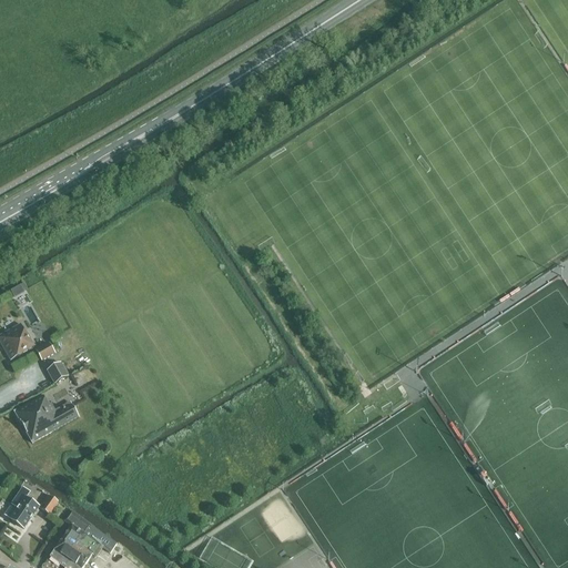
[(24,293),(23,292),(21,286),(11,292),(14,298),(24,293)]
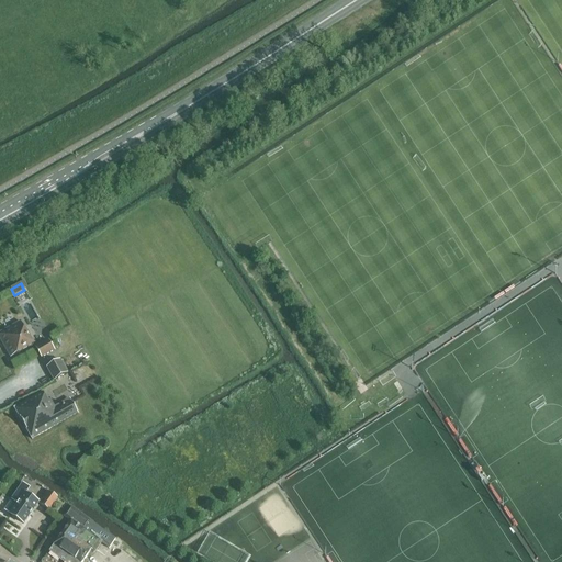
[(21,322),(0,333),(0,338),(11,358),(34,345),(21,322)]
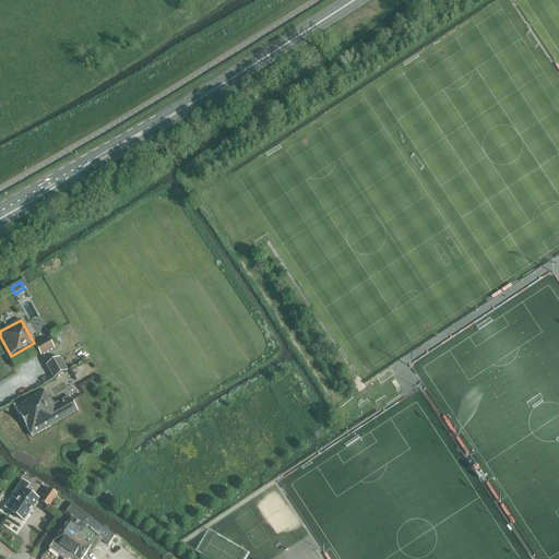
[(49,340),(36,346),(42,356),(55,348),(49,340)]
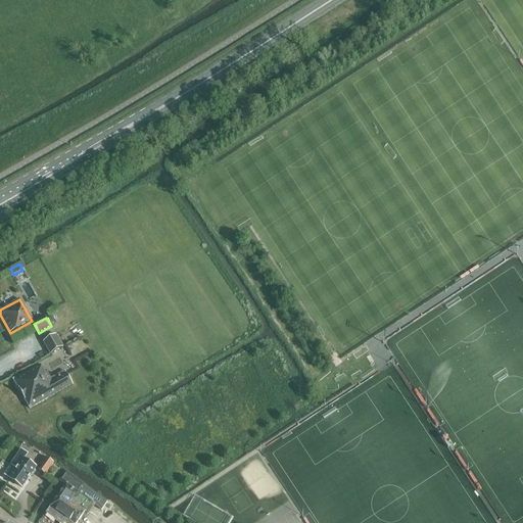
[(44,342),(51,354),(63,347),(56,335),(44,342)]
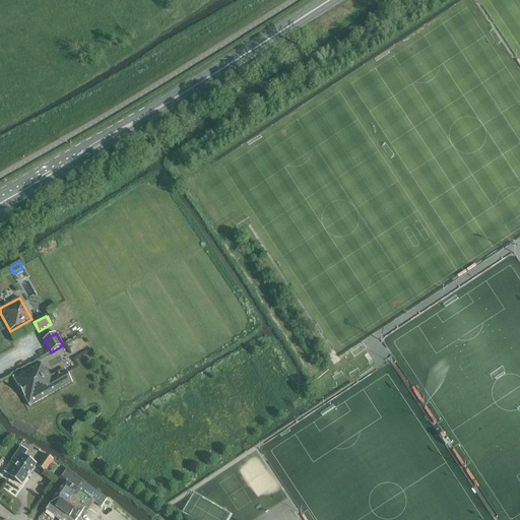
[(30,406),(72,383),(66,372),(60,375),(60,374),(57,376),(58,376),(52,380),(47,371),(45,372),(41,364),(14,378),(13,378),(14,379),(29,405),(28,405),(29,407),(30,406)]
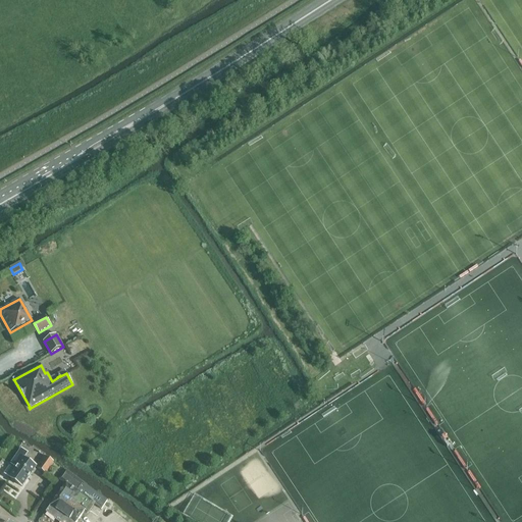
[(16,468),(9,478),(22,487),(37,467),(24,459),(28,454),(21,449),(11,464),(16,468)]
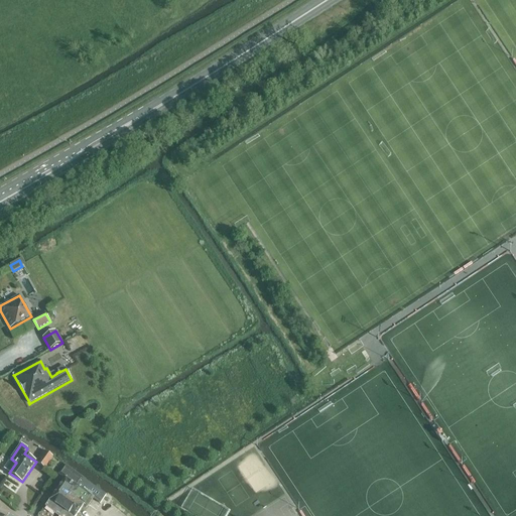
[(45,452),(38,462),(45,466),(52,457),(45,452)]
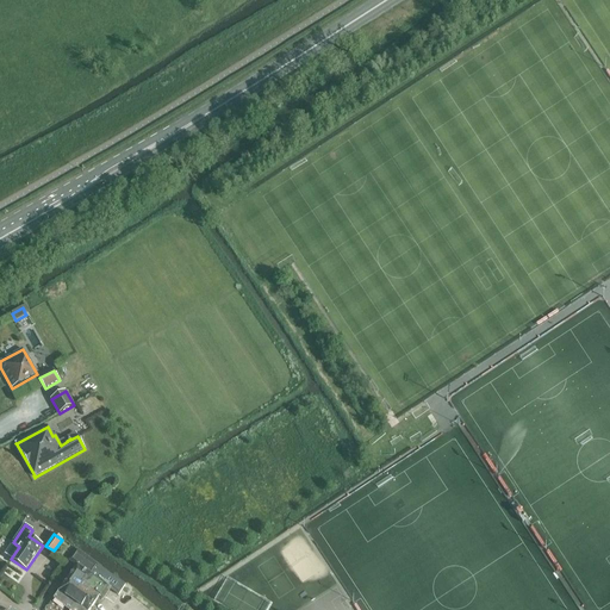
[(89,609),(99,598),(104,601),(111,590),(118,596),(126,585),(85,555),(76,549),(69,560),(78,566),(60,592),(55,599),(70,609),(89,609)]
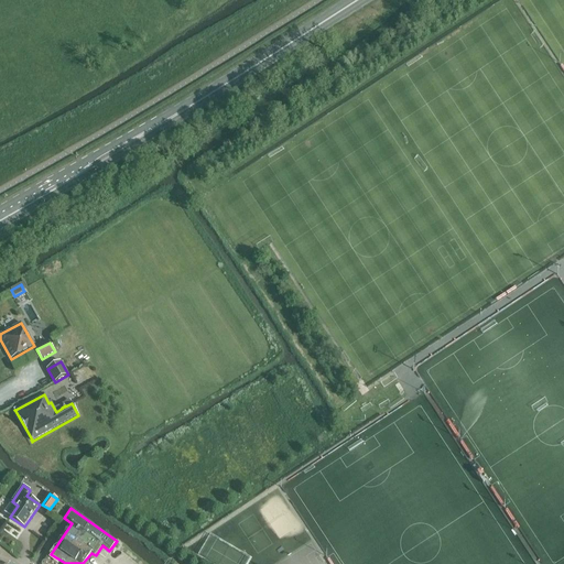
All buildings are outlined.
